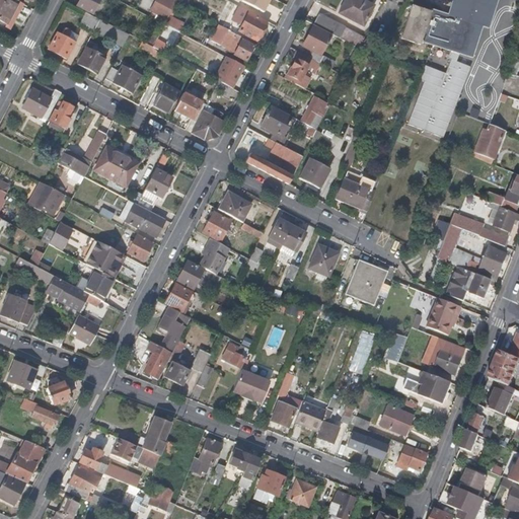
[(0,0),(0,19),(6,23),(18,2),(14,0),(0,0)]
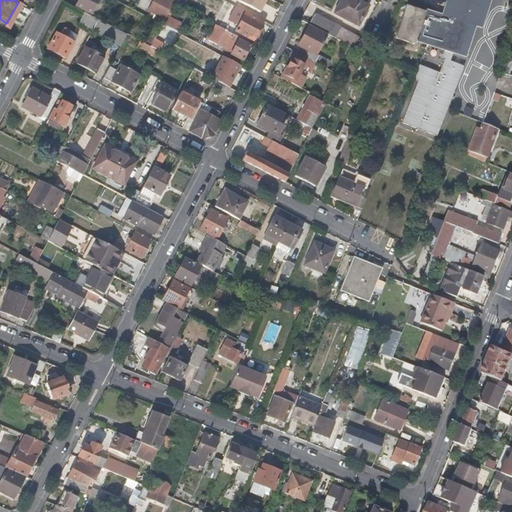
[(90,13),(96,0),(77,0),(75,5),(90,13)]
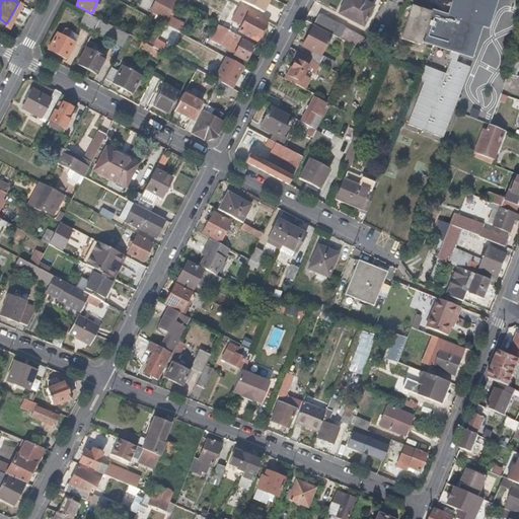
[(167,19),(169,15),(175,2),(170,0),(156,0),(151,11),(167,19)]
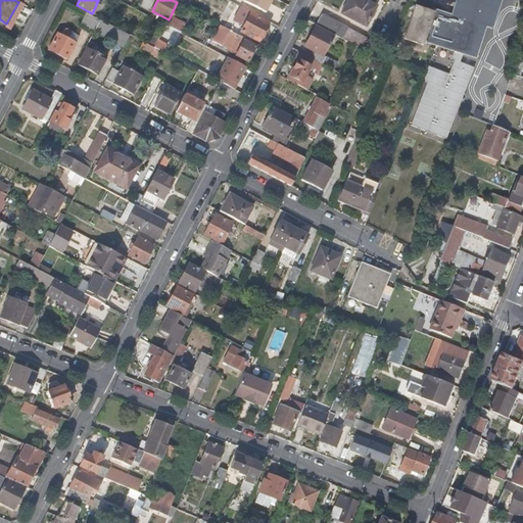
[(244,0),(244,2),(266,12),(272,0),(244,0)]
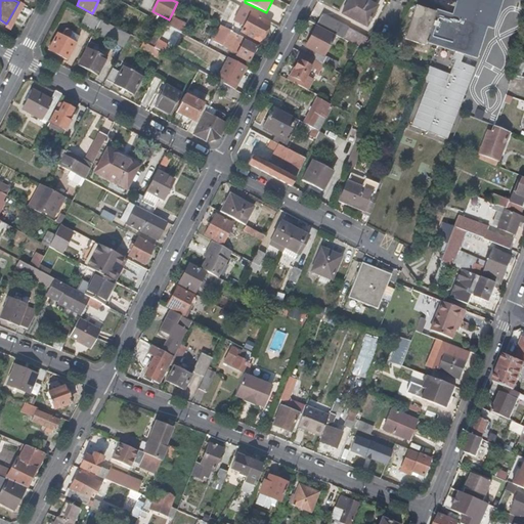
[(365,27),(376,5),(364,0),(348,0),(342,14),(365,27)]
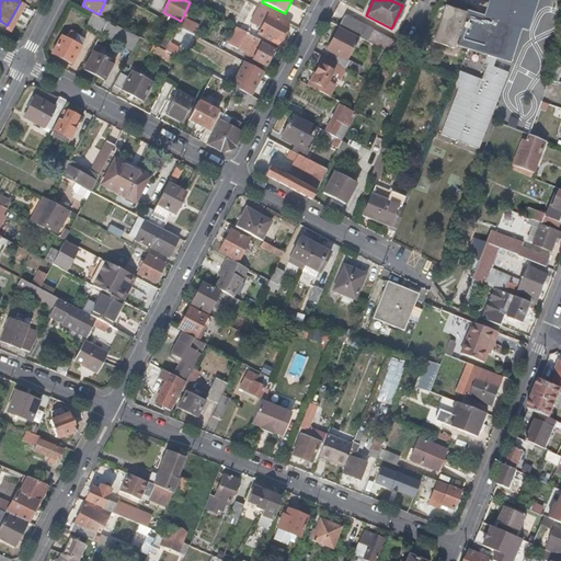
[(460,70),(457,77),(454,86),(459,88),(441,134),(479,149),(508,72),(493,66),(497,58),(512,64),(522,29),(529,32),(538,0),(489,0),(487,7),(484,15),(467,10),(466,13),(455,9),(444,6),(433,43),(455,49),(456,47),(488,56),(485,64),(489,65),(483,80),(460,70)]
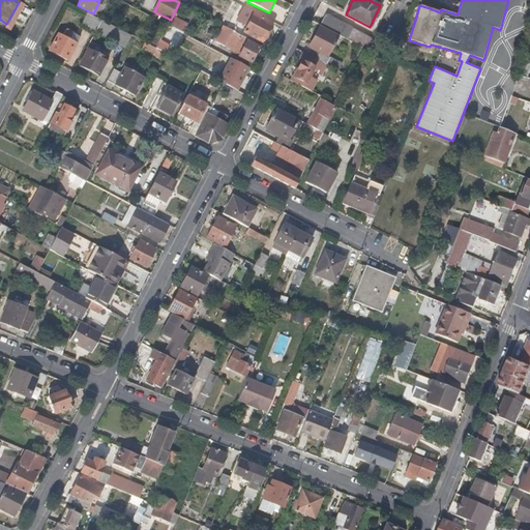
[(0,24),(10,30),(24,4),(19,2),(6,24),(0,20),(0,24)]
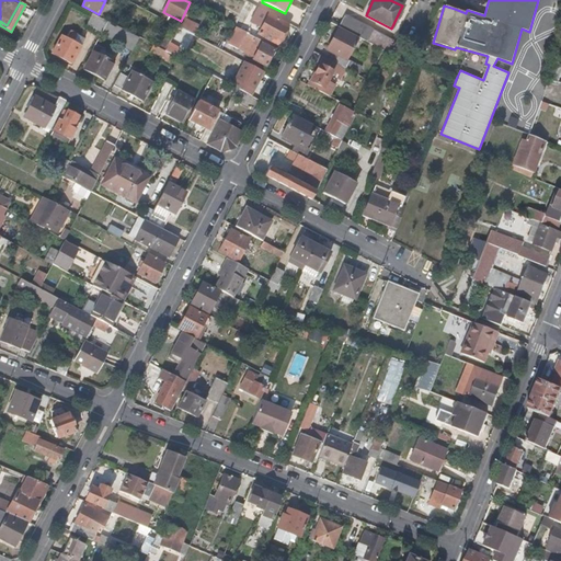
[(107,21),(92,12),(84,25),(100,34),(101,32),(107,21)]
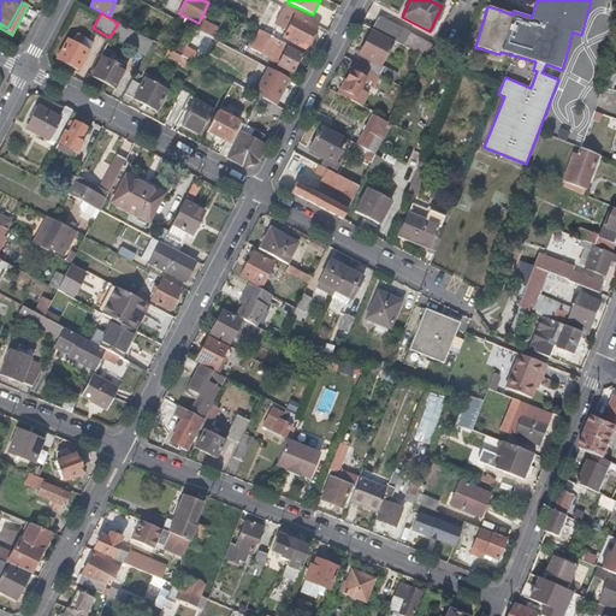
[(308,45),(317,29),(295,17),(285,34),(308,45)]
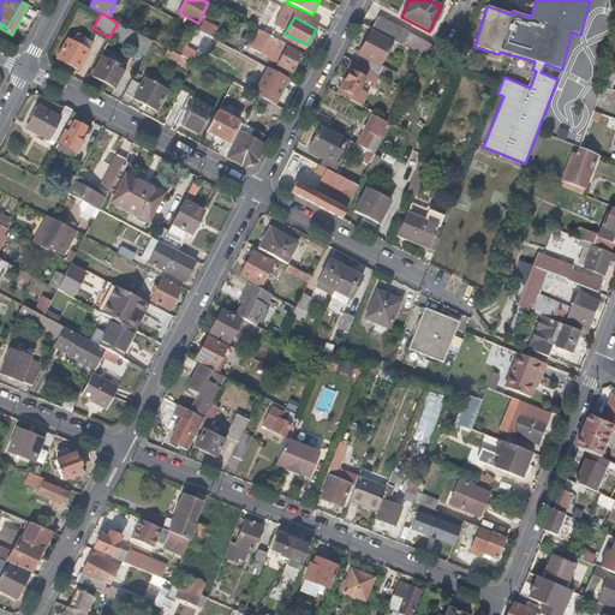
[(219,27),(201,18),(198,23),(195,28),(213,37),(219,27)]
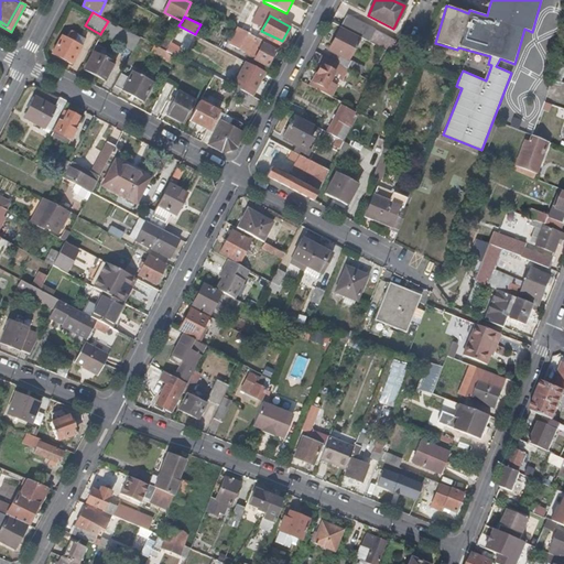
[(351,34),(357,38),(362,25),(347,17),(340,29),(351,34)]
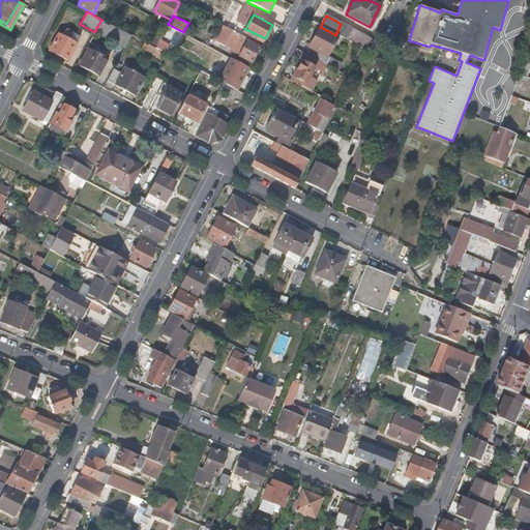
[(117,28),(101,20),(95,30),(112,39),(117,28)]
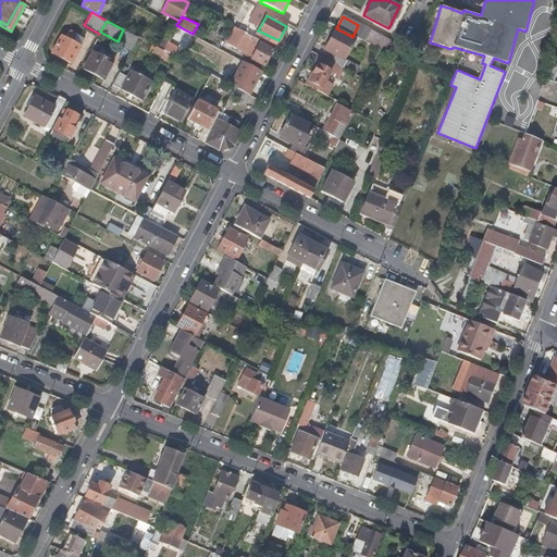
[(356,38),(385,53),(386,51),(391,41),(358,25),(353,37),(356,38)]
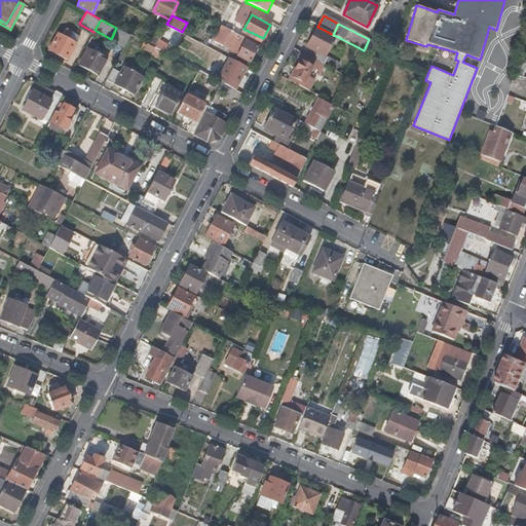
[(235,50),(242,36),(222,26),(215,40),(235,50)]
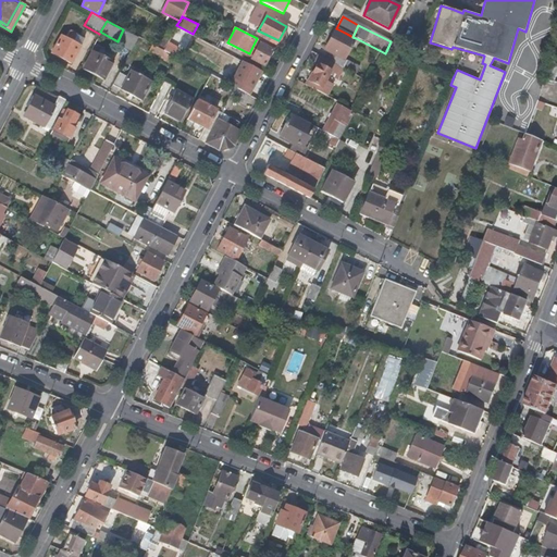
[(138,37),(123,29),(118,41),(132,49),(138,37)]
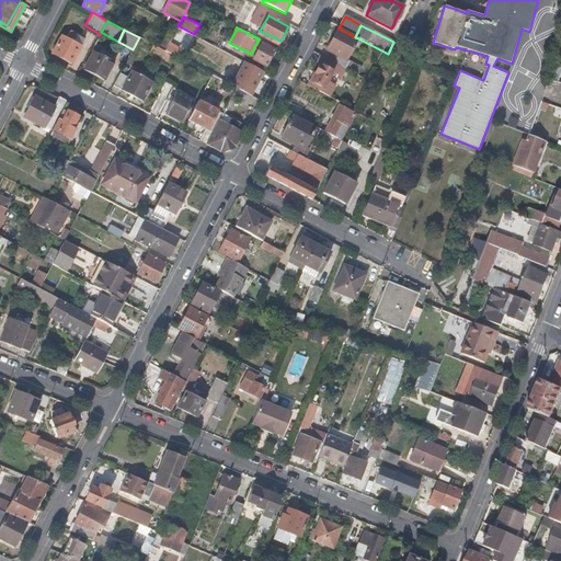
[(346,60),(358,38),(355,37),(350,34),(348,36),(338,30),(327,50),(333,54),(335,56),(332,63),(344,69),(347,61),(346,60)]
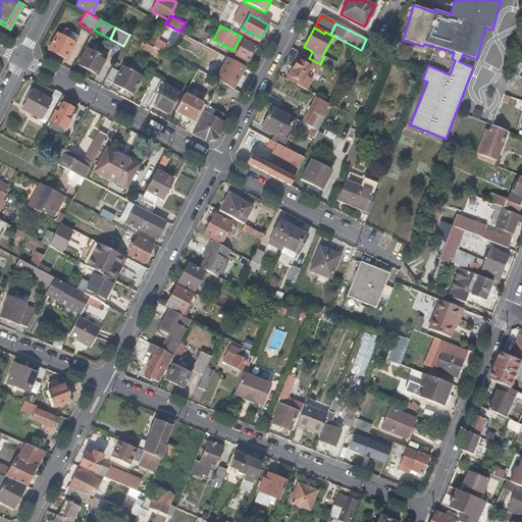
[(66,60),(77,37),(63,29),(60,36),(56,34),(48,50),(66,60)]
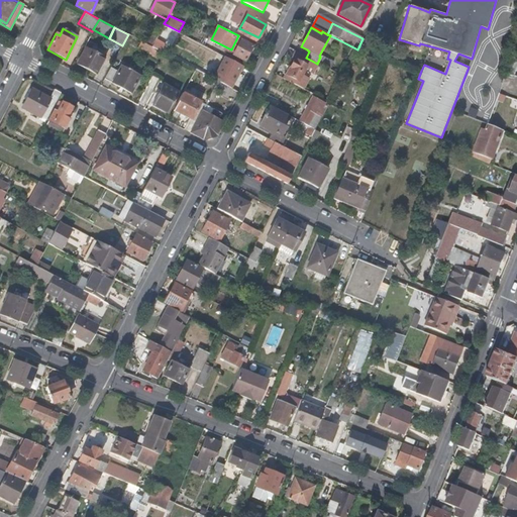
[(151,46),(157,36),(149,33),(144,43),(151,46)]
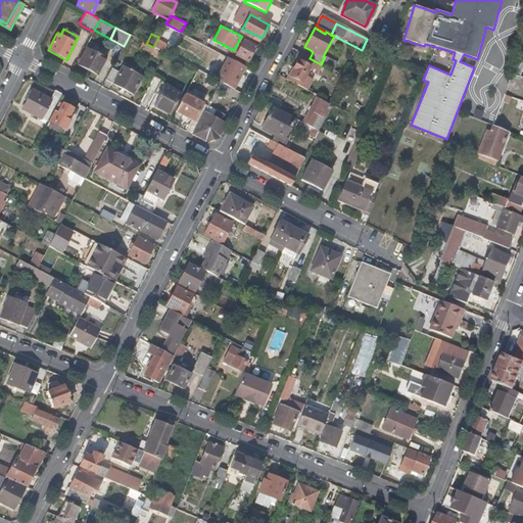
[(367,39),(363,48),(371,52),(375,43),(367,39)]
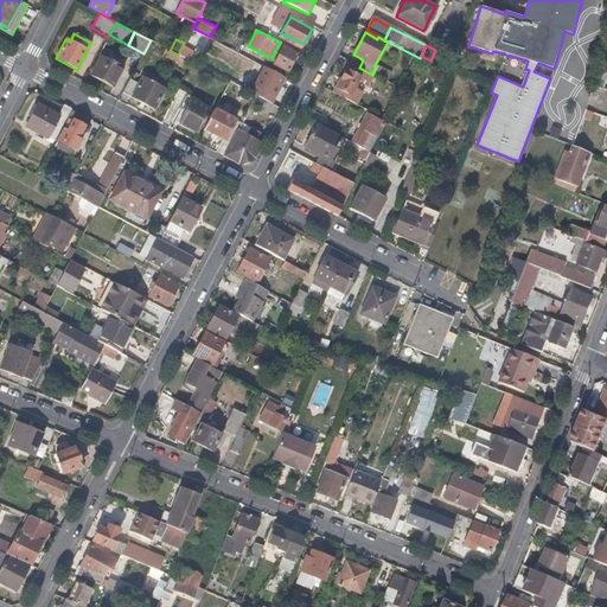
[(288,71),(298,53),(282,46),(274,63),(288,71)]
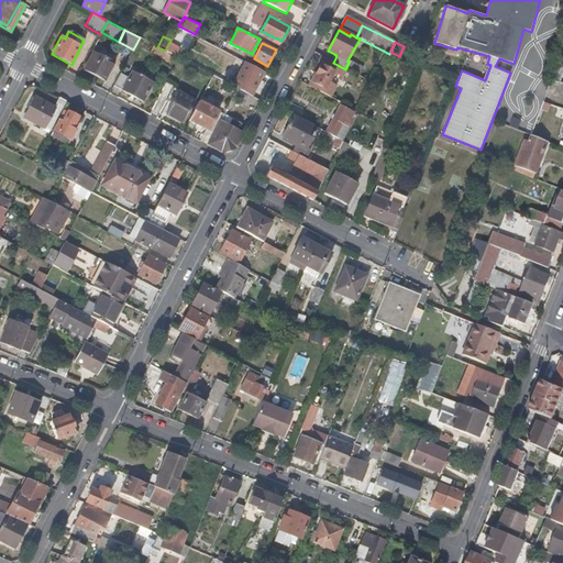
[(175,56),(165,51),(157,47),(153,45),(150,52),(170,63),(175,56)]
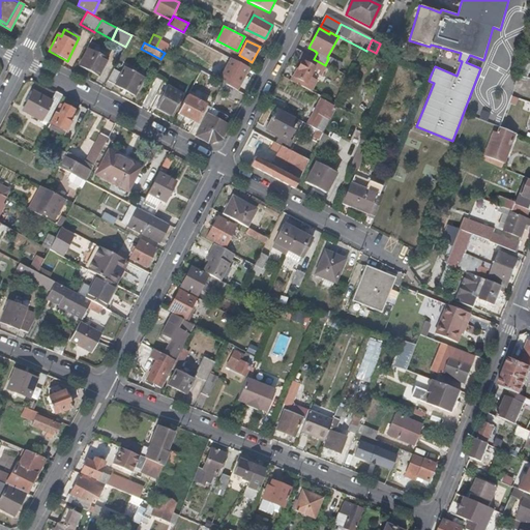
[(448,64),(451,51),(440,49),(438,61),(448,64)]
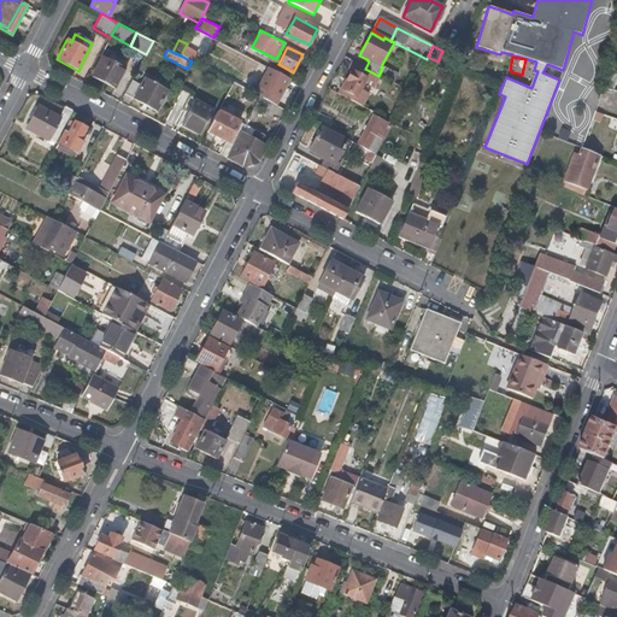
[(113,89),(123,69),(103,58),(92,77),(113,89)]
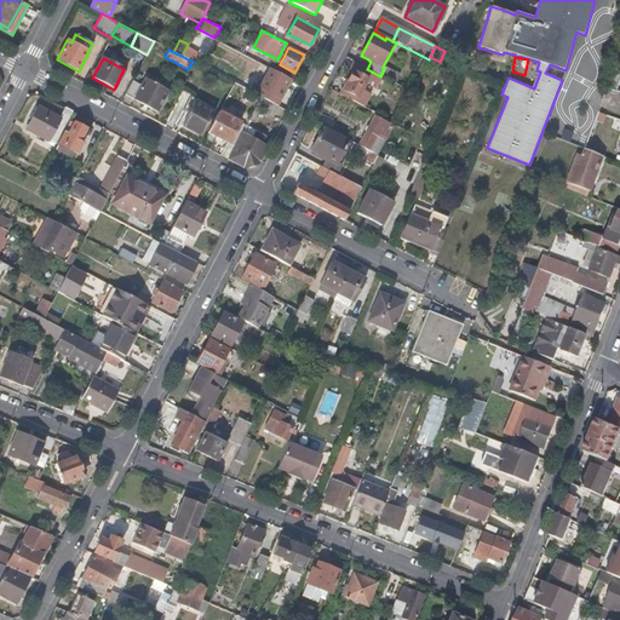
[(357,63),(352,62),(348,72),(351,74),(357,63)]
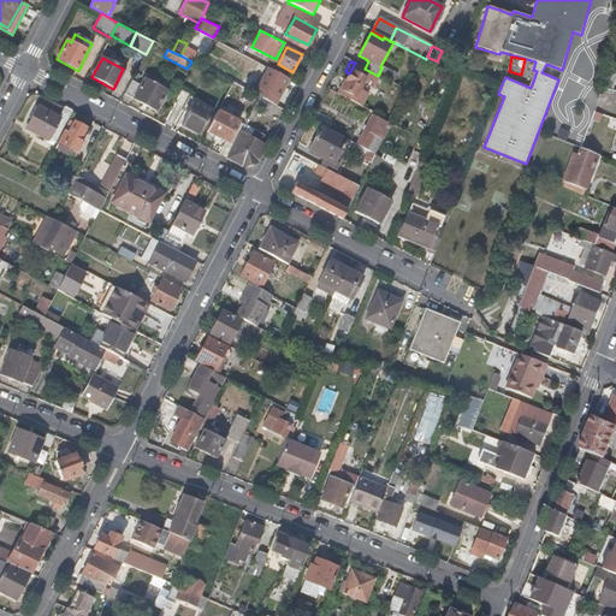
[(365,101),(378,76),(365,69),(361,66),(355,63),(349,73),(341,89),(365,101)]
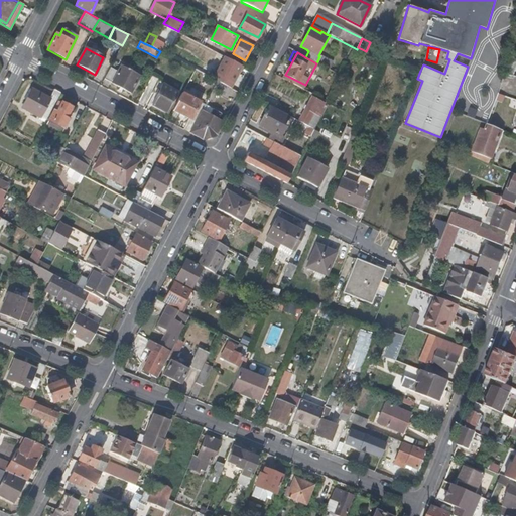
[(515,52),(513,52),(504,76),(515,77),(515,52)]
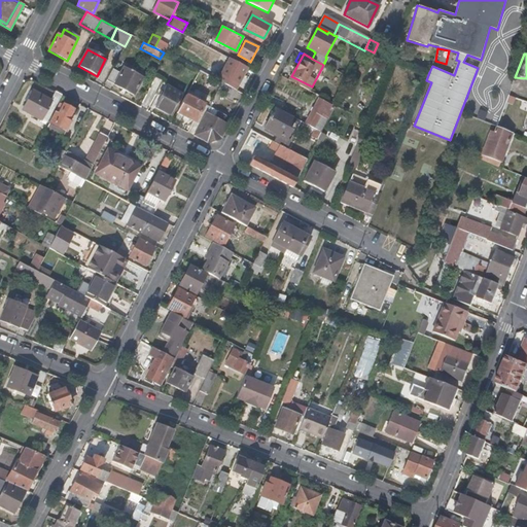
[(236,91),(248,67),(230,58),(220,75),(215,72),(212,78),(222,83),(236,91)]
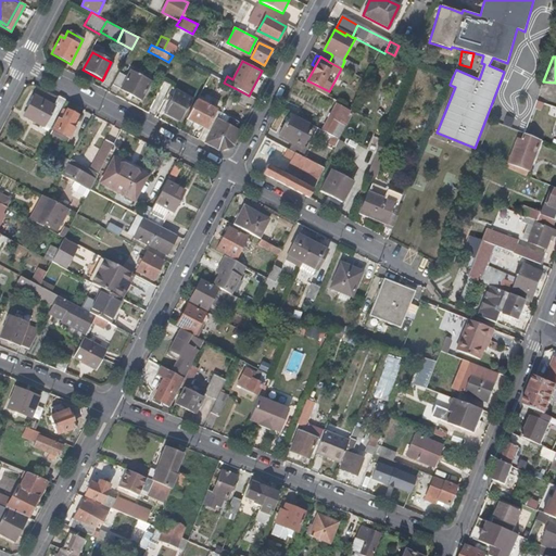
[(357,67),(344,61),(341,68),(353,75),(357,67)]
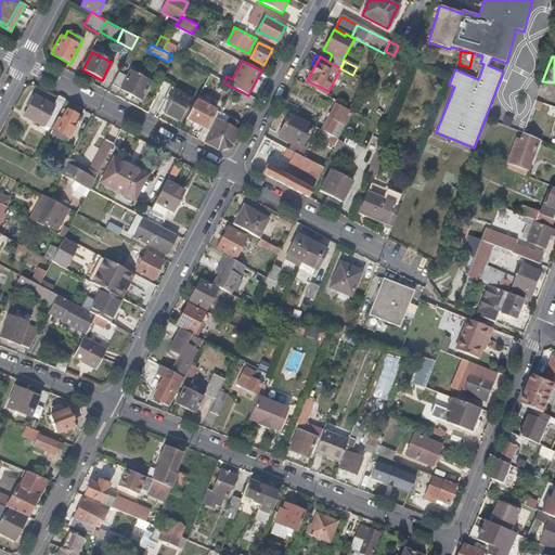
[(368,82),(377,66),(373,64),(371,67),(368,66),(365,72),(360,69),(357,76),(368,82)]
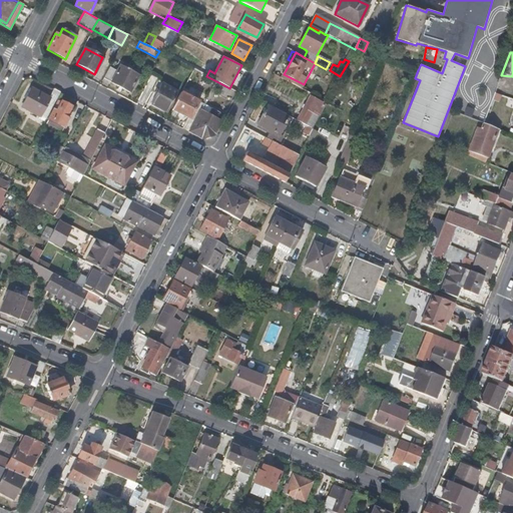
[(110,67),(104,79),(130,92),(139,73),(128,67),(127,69),(120,65),(117,71),(110,67)]
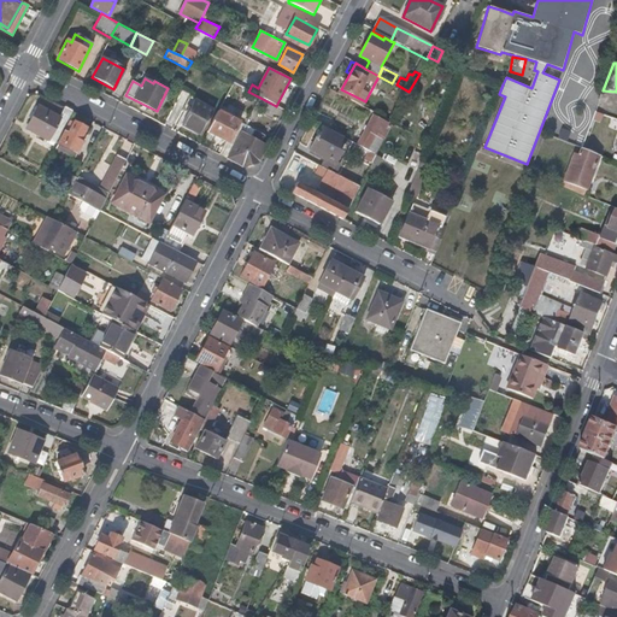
[(341,89),(339,94),(363,107),(365,101),(341,89)]
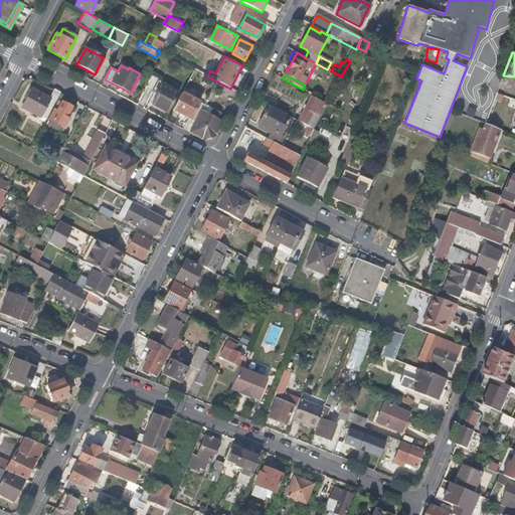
[(226,97),(230,89),(217,81),(212,90),(226,97)]
